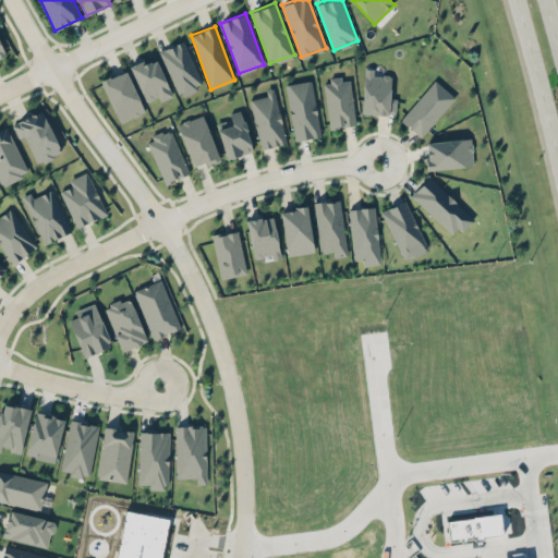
[(181,96),(204,85),(183,40),(159,51),(181,96)]
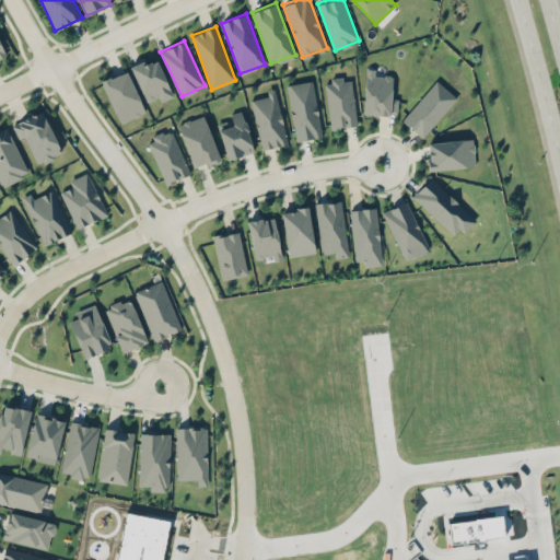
[(131,68),(147,102),(158,97),(161,102),(174,96),(155,56),(131,68)]
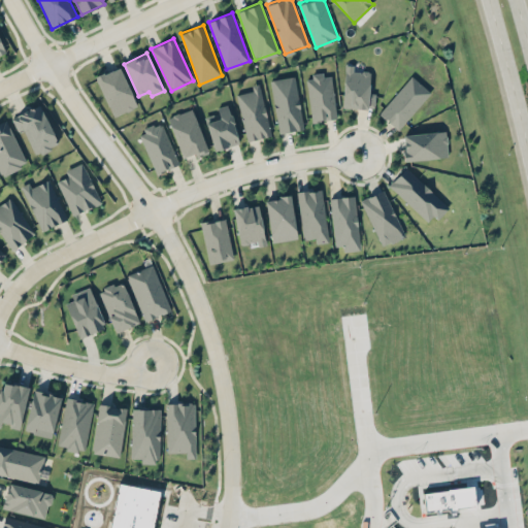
[(374,108),(375,92),(369,92),(370,71),(354,70),(354,65),(344,64),(343,107),(374,108)]
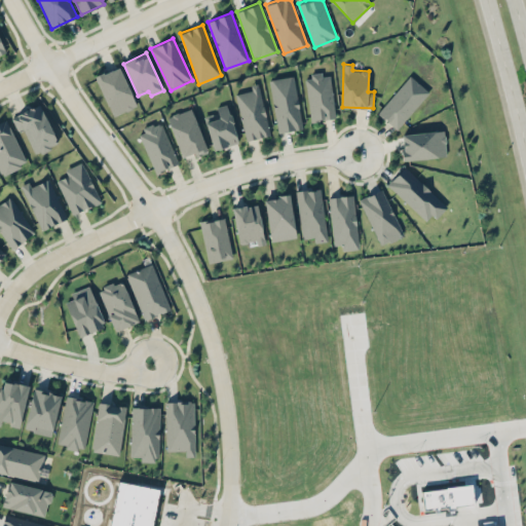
[(112,116),(137,105),(120,66),(96,76),(112,116)]
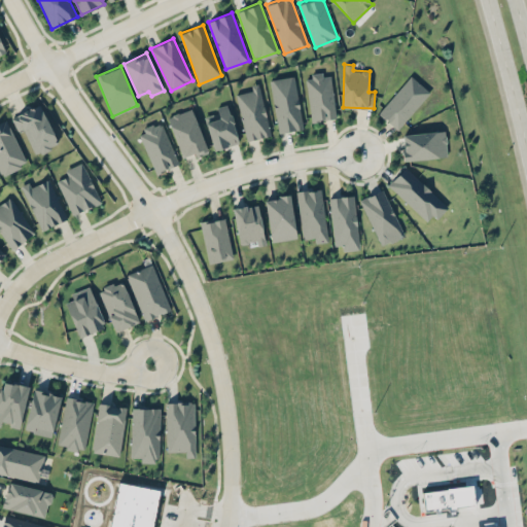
[(336,117),(330,73),(306,76),(311,120),(336,117)]
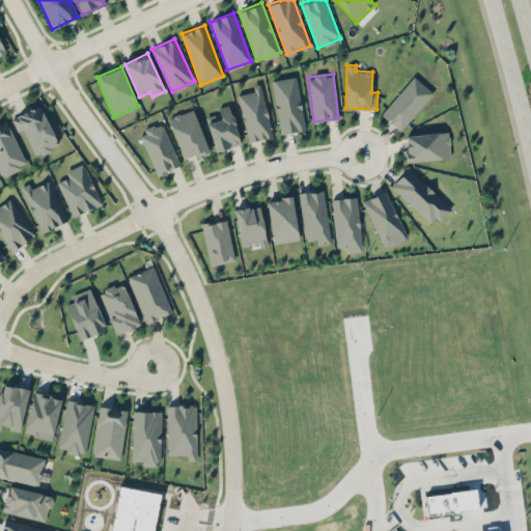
[(305,130),(297,76),(272,80),(280,134),(305,130)]
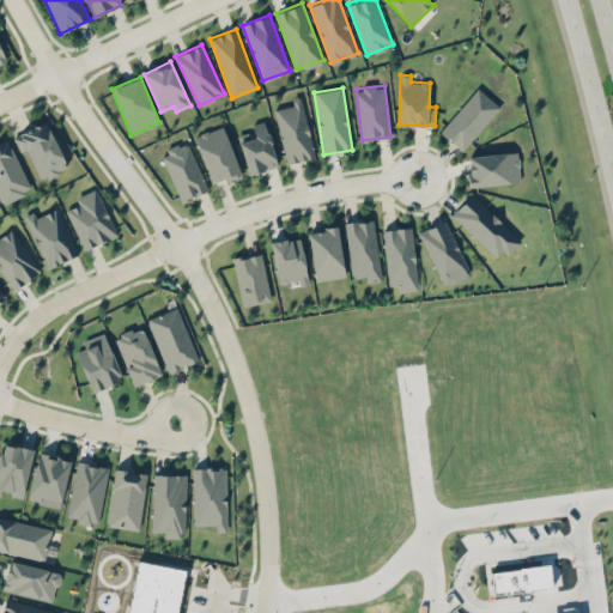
[(439,131),(461,151),(501,108),(479,87),(439,131)]
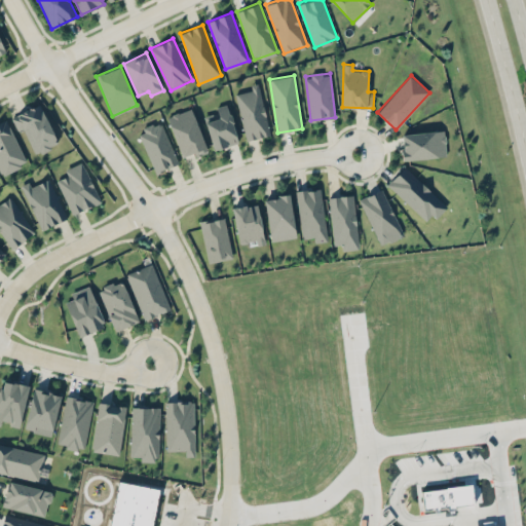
[(271,135),(259,86),(234,92),(247,141),(271,135)]
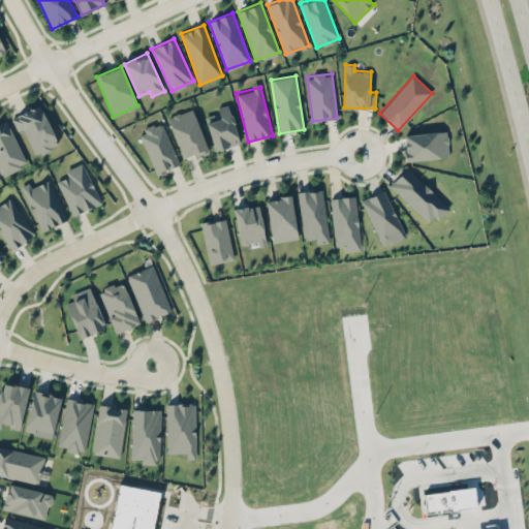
[(59,144),(39,103),(11,118),(18,131),(24,128),(36,155),(59,144)]
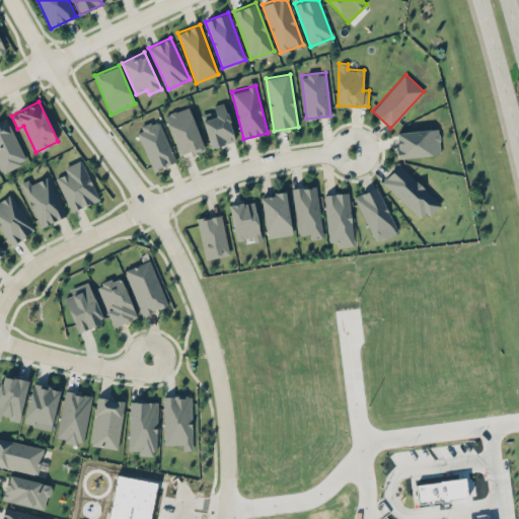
[(213,105),(214,110),(201,115),(211,148),(235,140),(224,102),(213,105)]
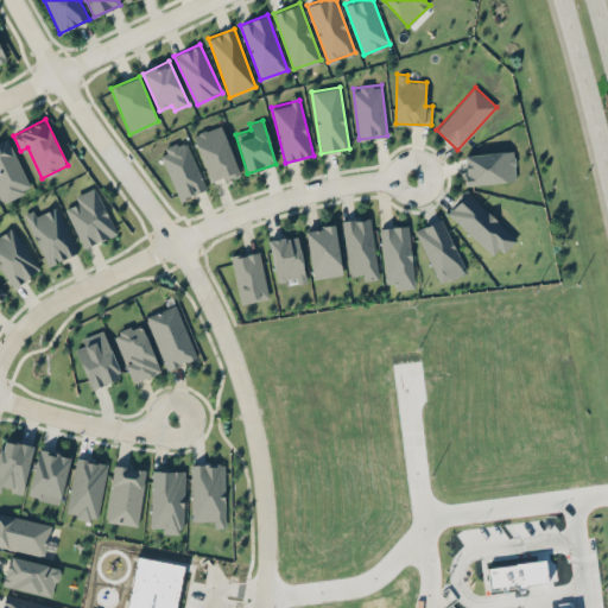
[(240,176),(221,124),(194,134),(210,182),(225,177),(226,181),(240,176)]
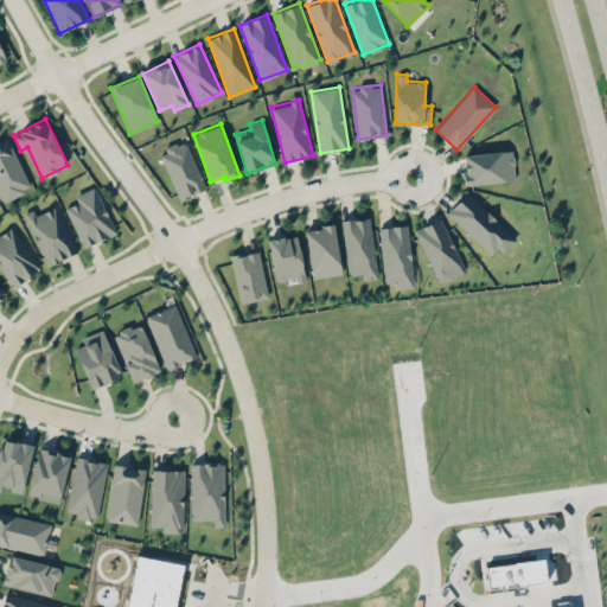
[(31,187),(7,138),(0,140),(0,198),(1,202),(31,187)]
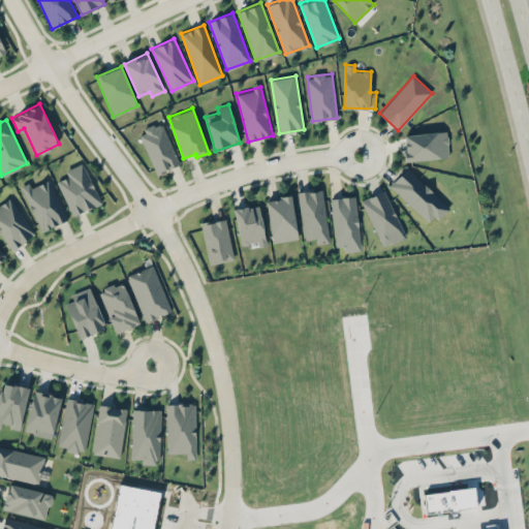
[(138,132),(157,174),(180,163),(161,122),(138,132)]
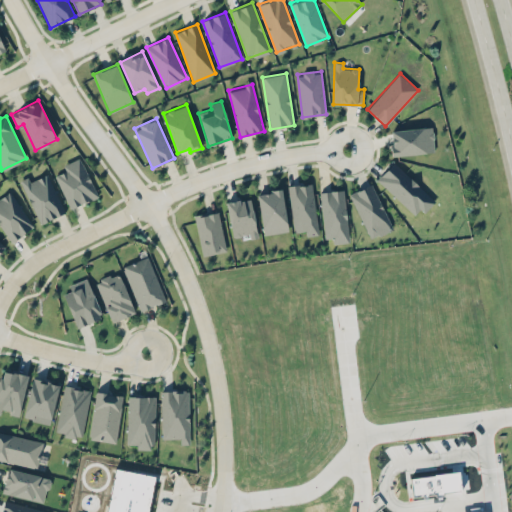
[(391,129),(392,155),(434,152),(433,127),(391,129)]
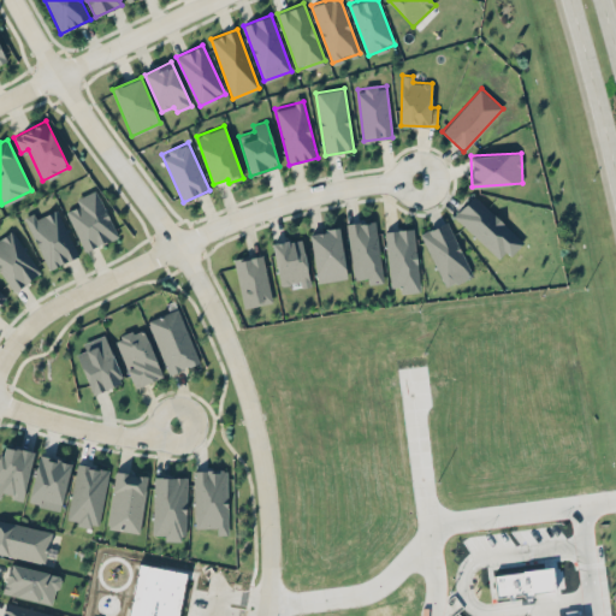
[(76,197),(80,205),(66,211),(84,252),(118,236),(96,189),(76,197)]
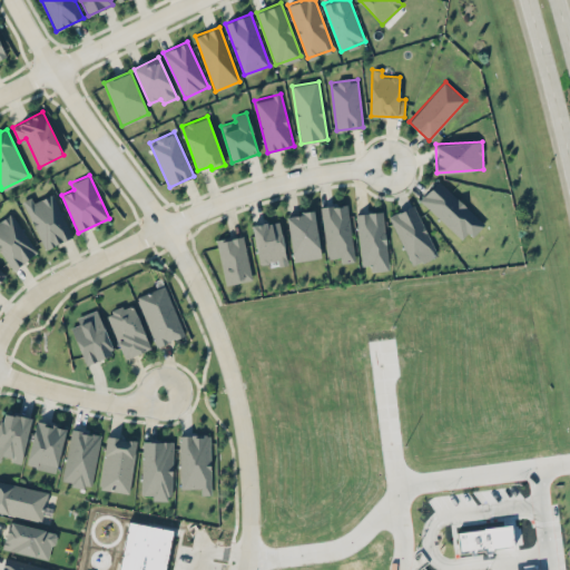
[(483,222),(439,179),(420,199),(464,242),(483,222)]
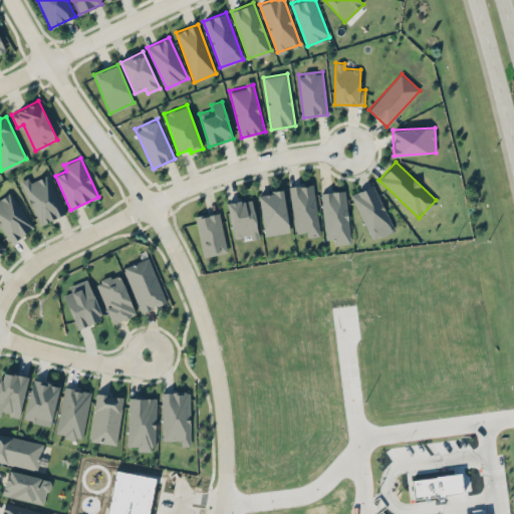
[(28,177),(20,181),(40,225),(65,213),(48,174),(31,182),(28,177)]
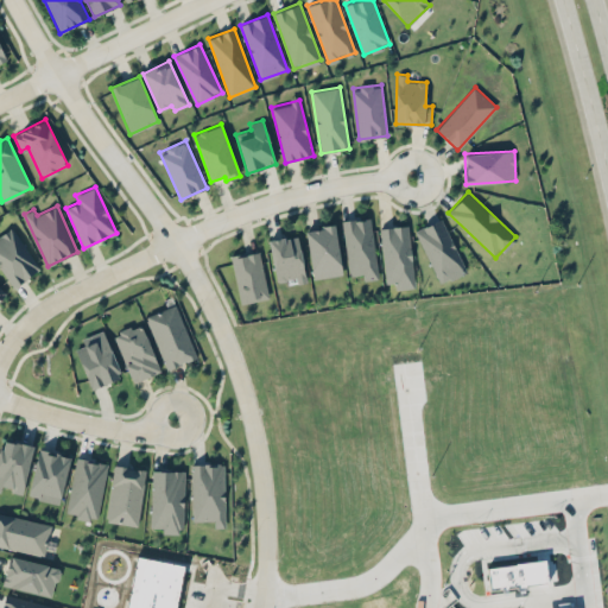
[(372,217),(343,220),(348,276),(363,274),(363,280),(378,279),(372,217)]
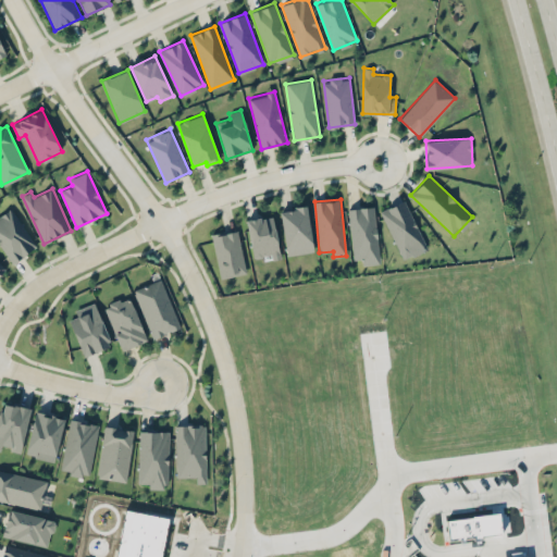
[(428,249),(405,200),(381,210),(403,260),(428,249)]
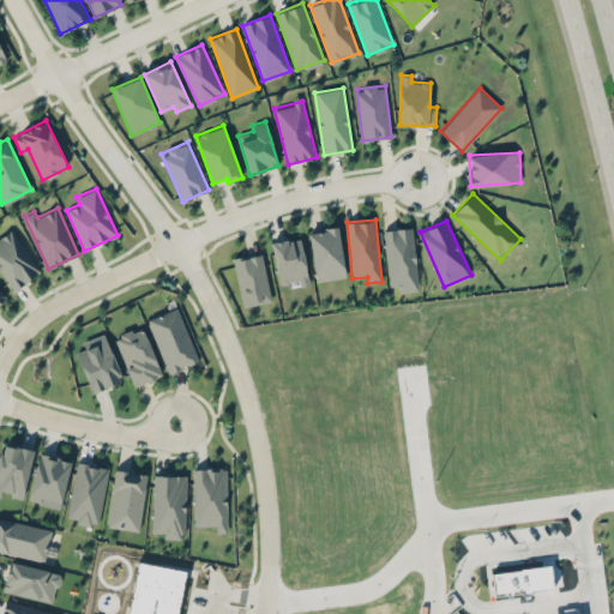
[(347,277),(338,227),(308,232),(317,282),(347,277)]
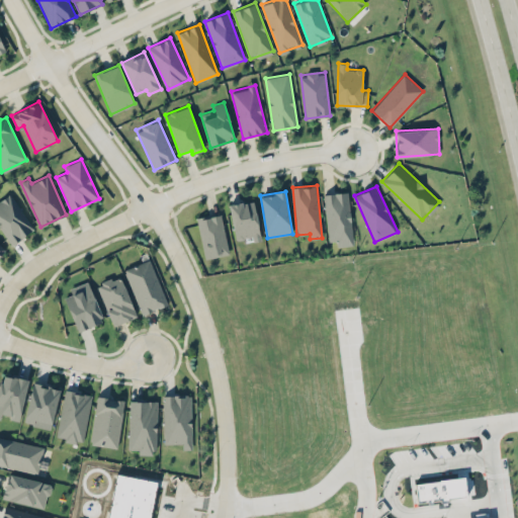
[(353,245),(348,191),(323,194),(329,241),(337,240),(338,246),(353,245)]
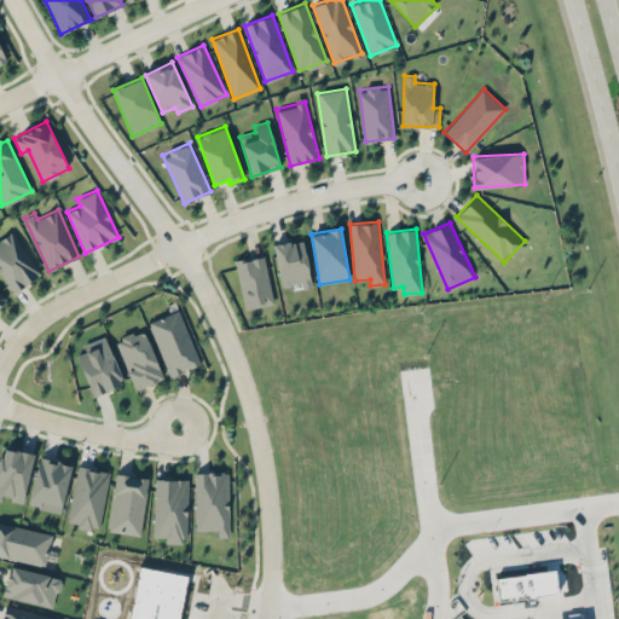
[(0,236),(0,271),(15,291),(41,273),(10,230),(0,236)]
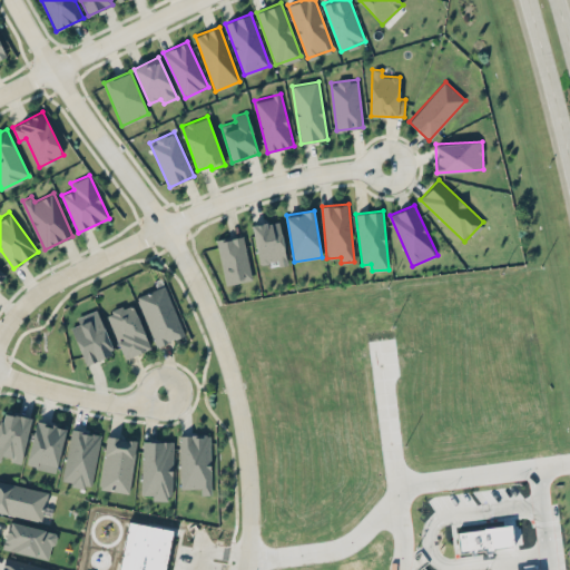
[(252,225),(259,264),(277,261),(278,265),(287,264),(279,220),(252,225)]
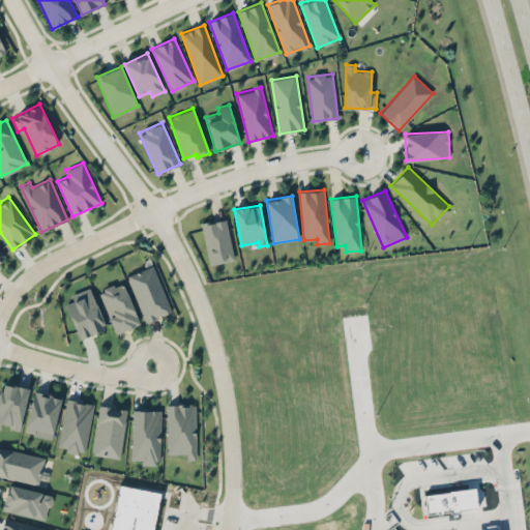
[(202,223),(208,263),(233,260),(228,218),(202,223)]
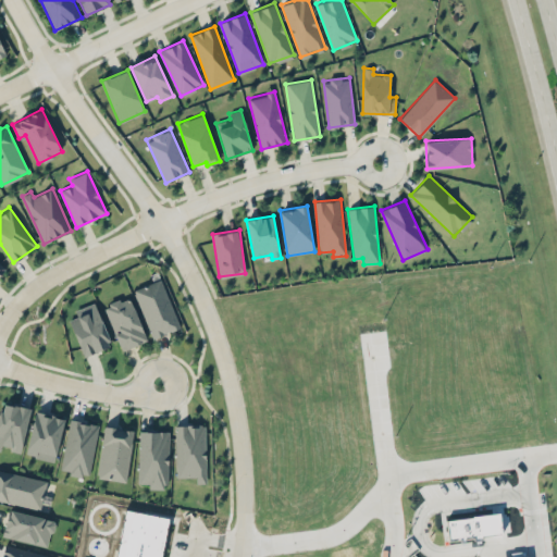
[(134,289),(153,338),(181,327),(161,279),(134,289)]
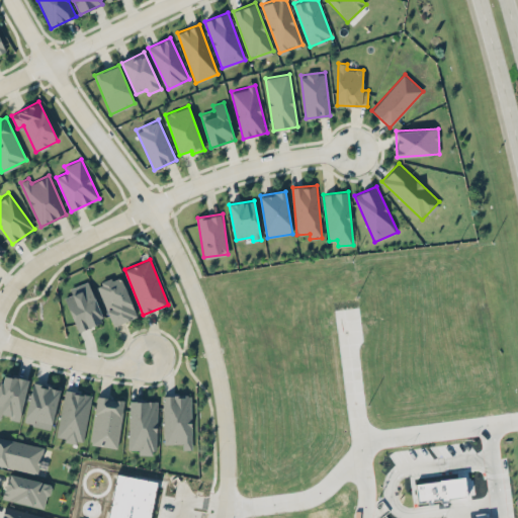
[(113,326),(137,317),(120,275),(97,284),(113,326)]
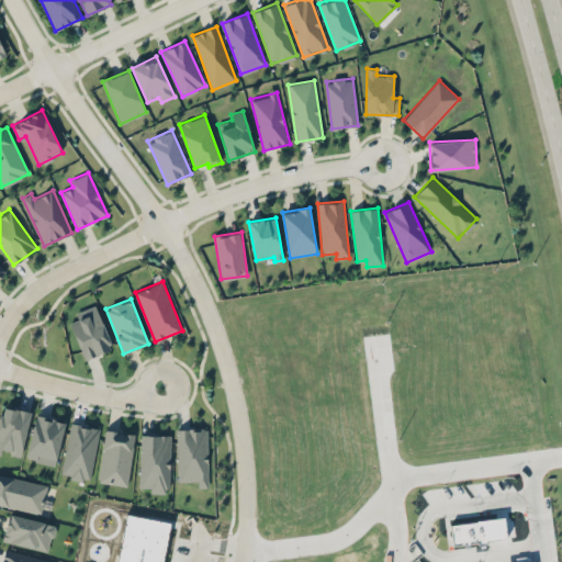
[(94,304),(76,313),(78,318),(69,323),(85,359),(113,348),(94,304)]
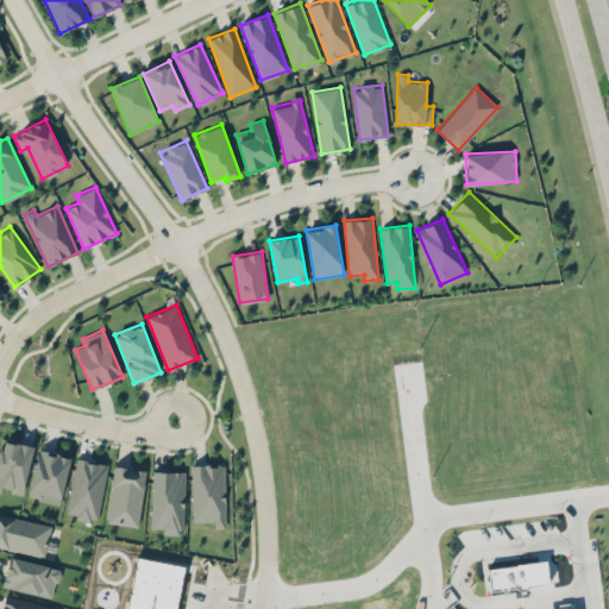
[(33,446),(1,440),(0,445),(0,489),(24,494),(33,446)]
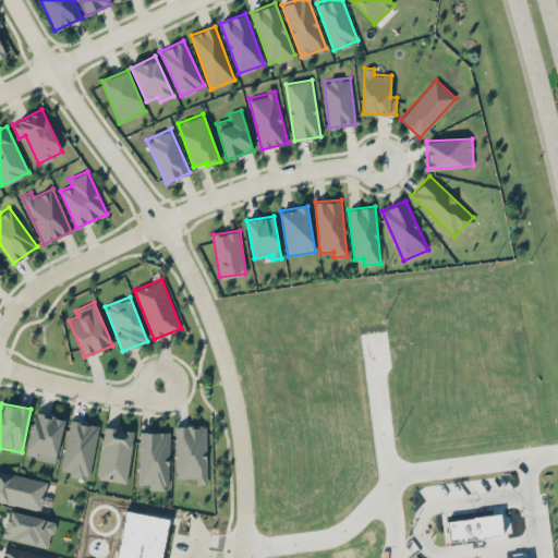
[(56,461),(64,417),(35,412),(26,456),(56,461)]
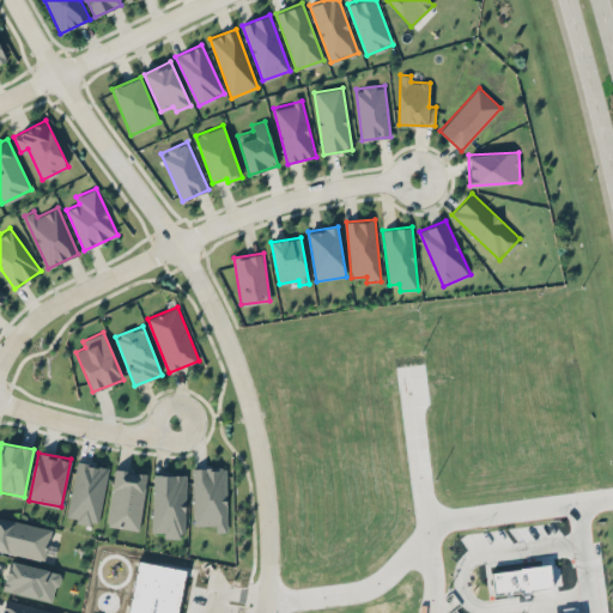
[(67,519),(99,523),(109,467),(77,461),(67,519)]
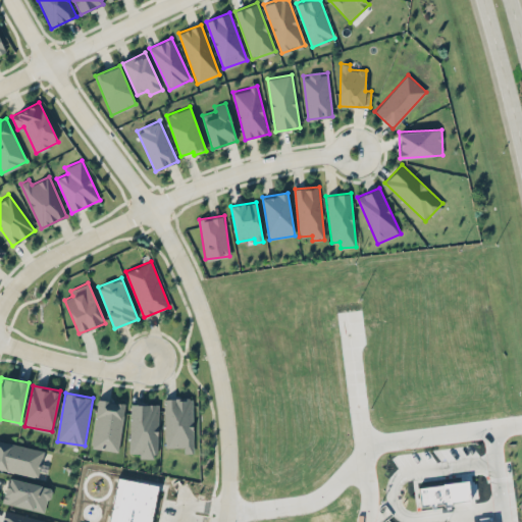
[(164,399),(165,448),(184,447),(185,453),(194,453),(192,398),(164,399)]
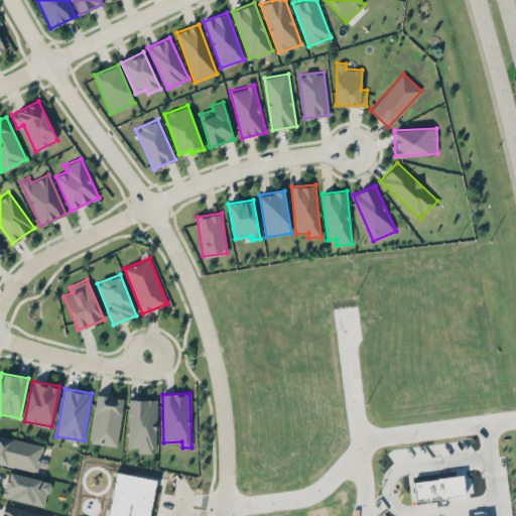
[(123,397),(96,395),(91,442),(118,445),(123,397)]
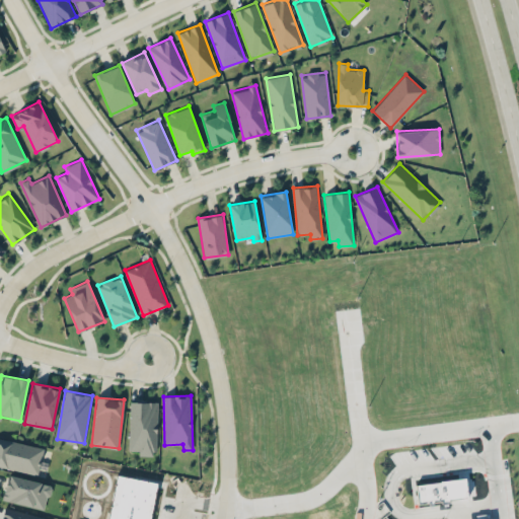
[(129,450),(138,450),(138,455),(156,455),(158,402),(130,400),(129,450)]
